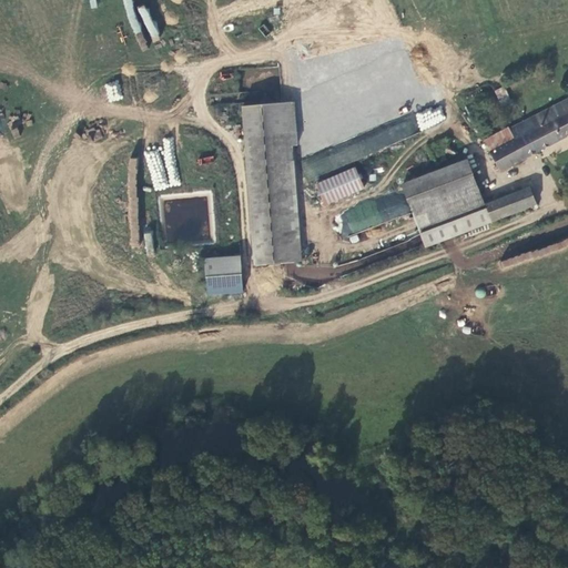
[(119,80),(104,83),(108,102),(123,100),(119,80)]
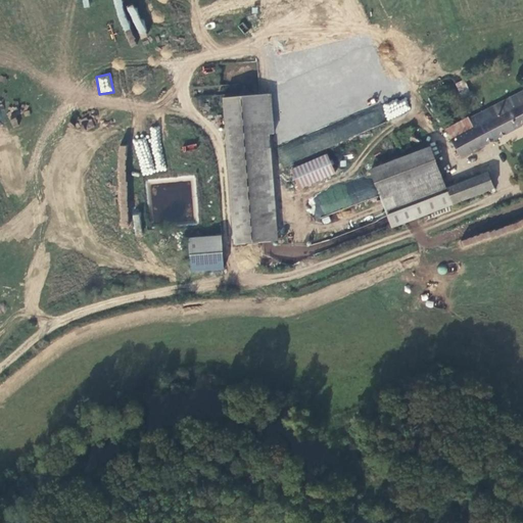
[(461,95),(470,91),(464,80),(455,84),(461,95)]
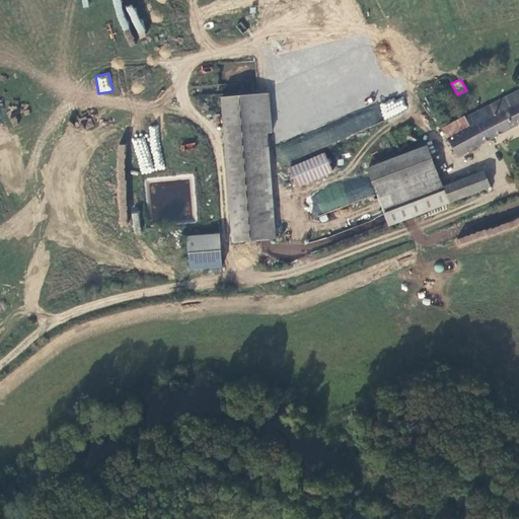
[(457,154),(518,121),(518,90),(518,88),(493,101),(483,106),(489,118),(448,137),(457,154)]
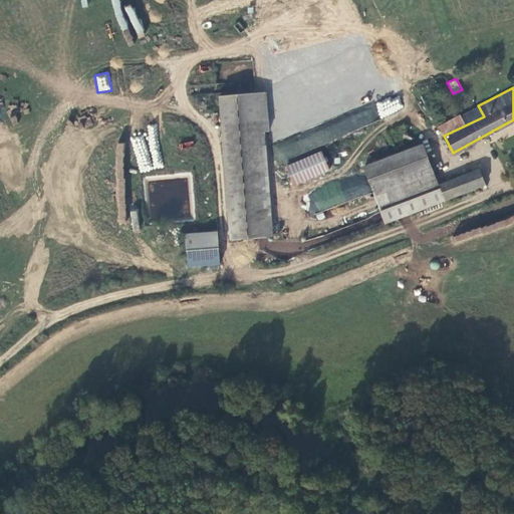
[(264,93),(218,96),(231,240),(266,237),(258,145),(268,144),(264,93)]
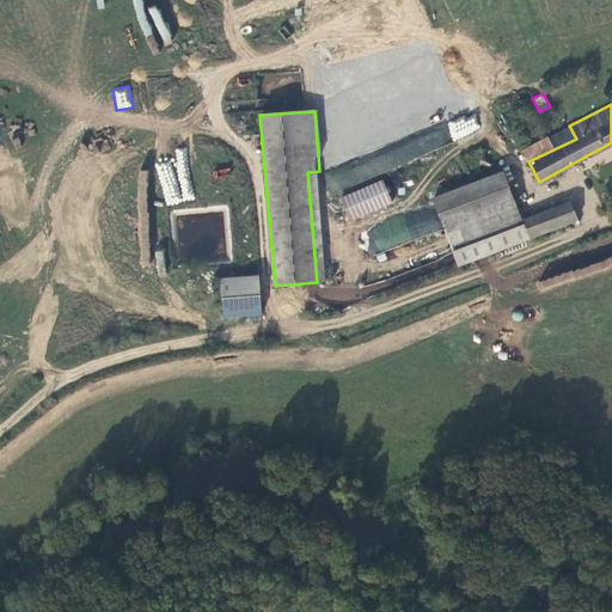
[(355,182),(483,133),(476,114),(348,163),(355,182)]
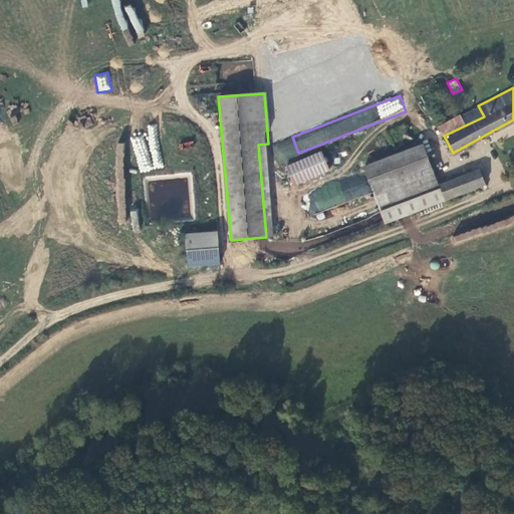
[(438,124),(444,136),(484,116),(478,105),(462,113),(462,112),(438,124)]
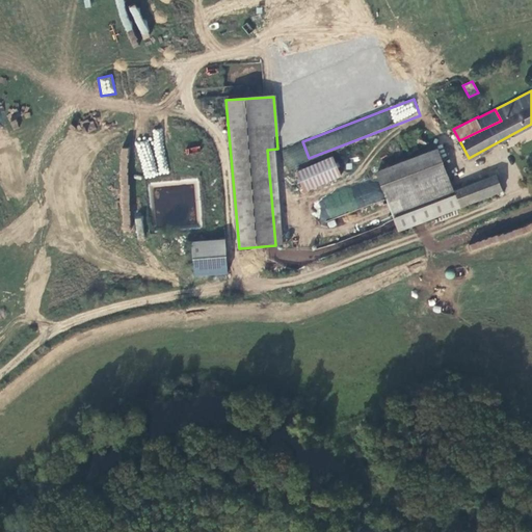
[(395,218),(453,195),(451,191),(434,150),(376,173),(395,218)]
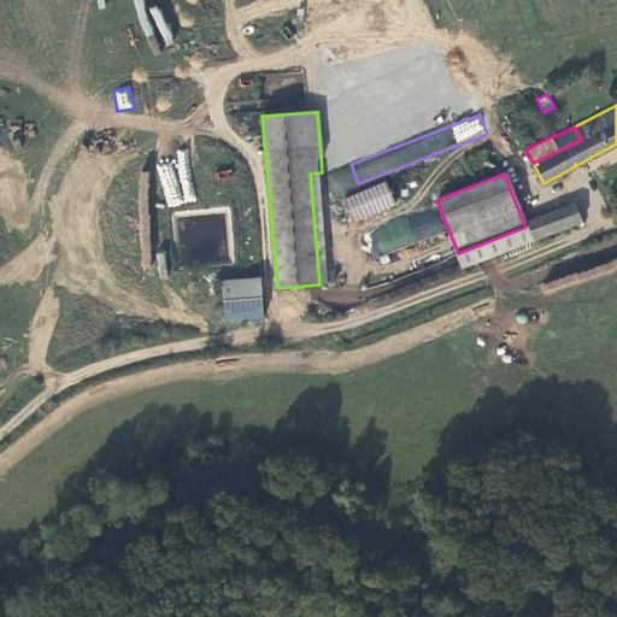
[(395,203),(387,182),(346,198),(354,219),(395,203)]
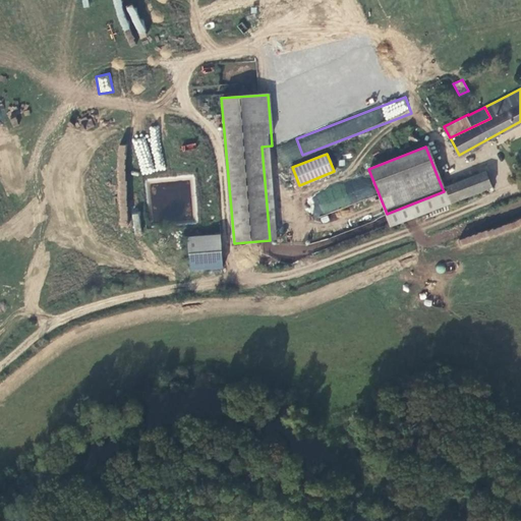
[(483,170),(442,187),(444,191),(448,201),(489,184),(483,170)]
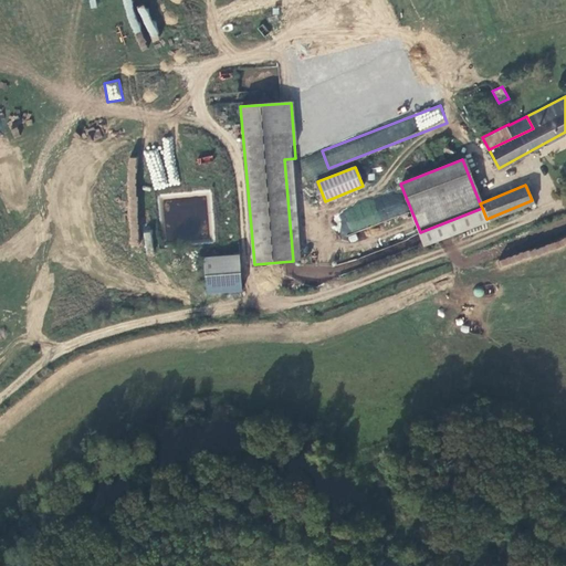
[(335,213),(344,237),(408,212),(399,189),(335,213)]
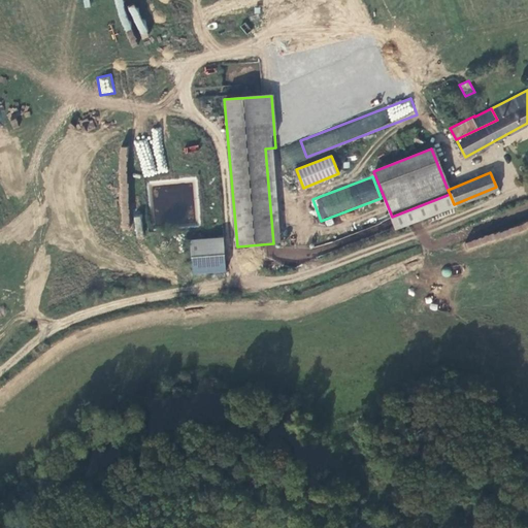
[(226,270),(223,238),(190,242),(193,273),(226,270)]
